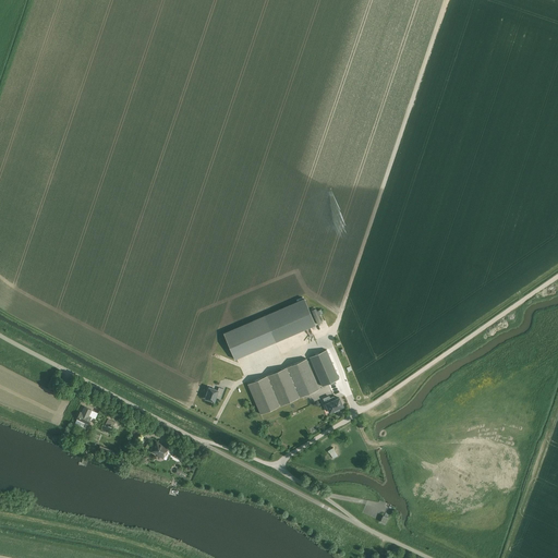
[(264,317),(275,342),(315,325),(304,300),(264,317)]
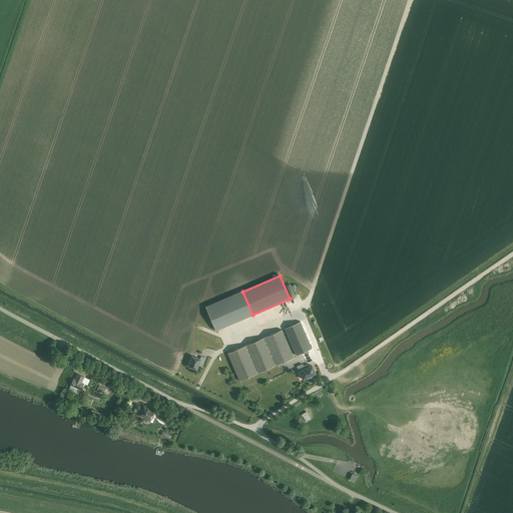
[(296,285),(292,286),(291,284),(287,286),(292,299),(296,297),(294,290),(297,289),(296,285)]
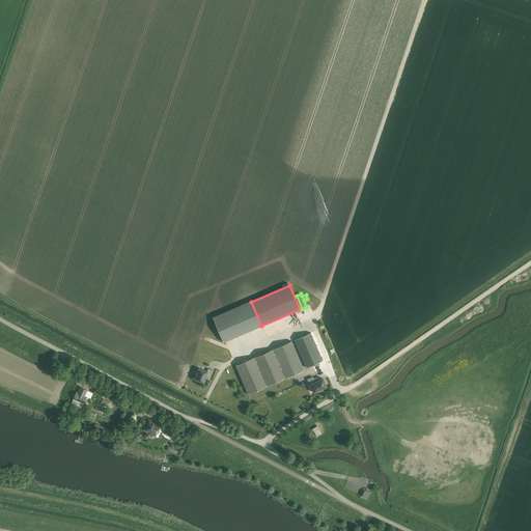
[(261,326),(251,302),(213,318),(223,342),(261,326)]
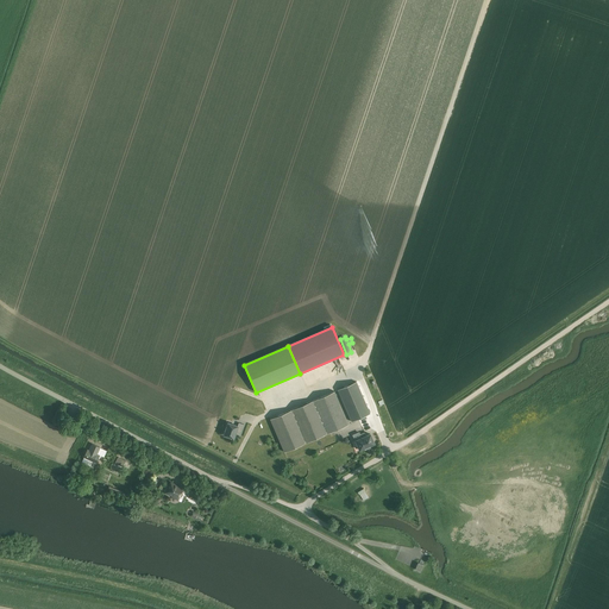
[(338,390),(341,399),(351,421),(364,416),(370,414),(356,382),(338,390)]
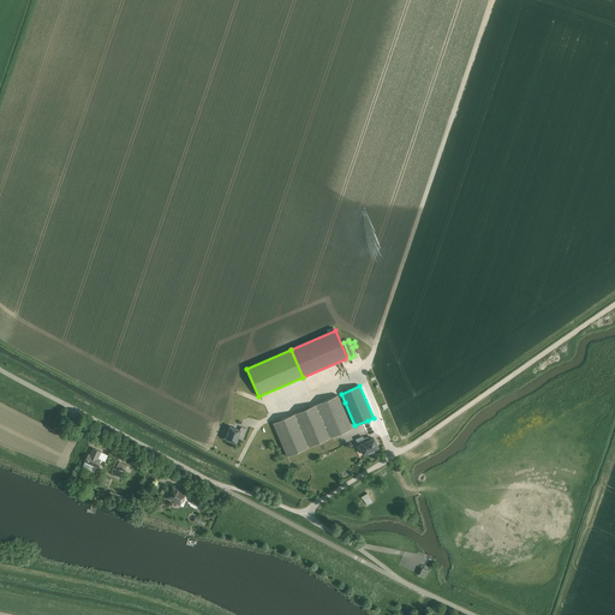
[(287,457),(352,429),(338,395),(273,423),(287,457)]
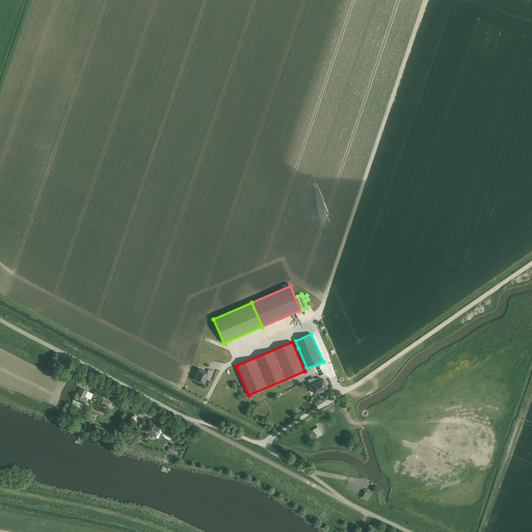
[(198,370),(195,380),(204,383),(207,376),(211,378),(213,371),(208,370),(208,372),(198,370)]
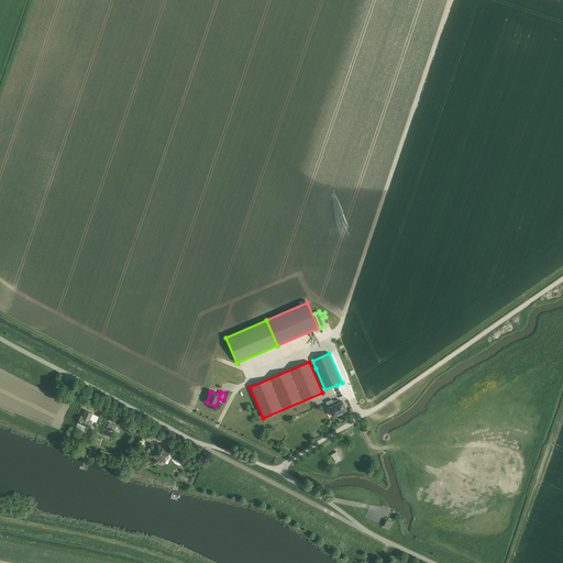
[(341,412),(346,410),(342,401),(339,403),(337,399),(333,401),(332,399),(326,403),(328,408),(324,409),(329,418),(337,414),(338,415),(342,412),(341,412)]
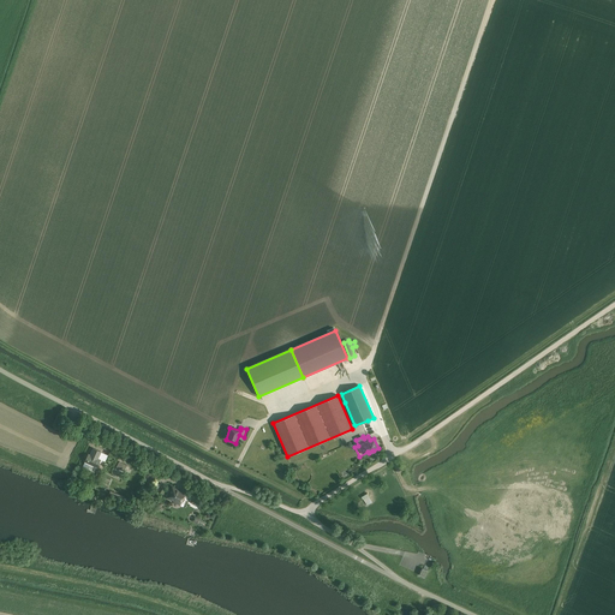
[(90,455),(88,454),(83,466),(88,469),(90,464),(96,467),(100,460),(97,459),(101,452),(93,448),(90,455)]
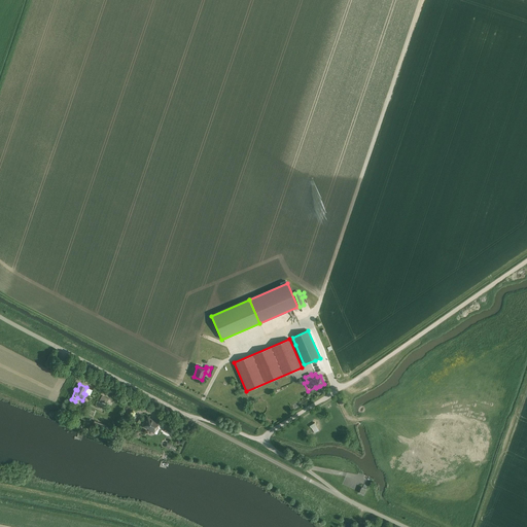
[(96,396),(99,390),(91,387),(89,393),(96,396)]
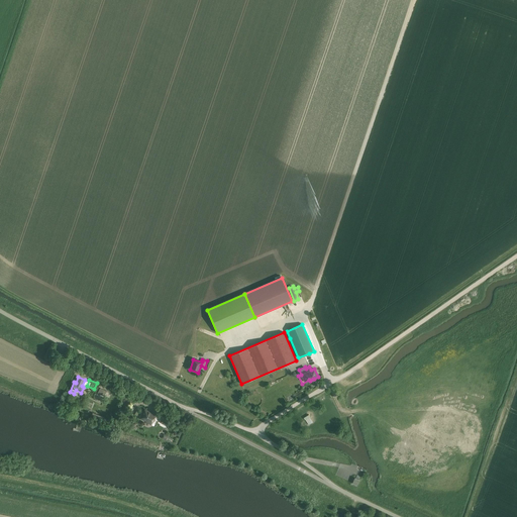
[(97,400),(100,394),(105,397),(107,393),(100,389),(94,399),(97,400)]
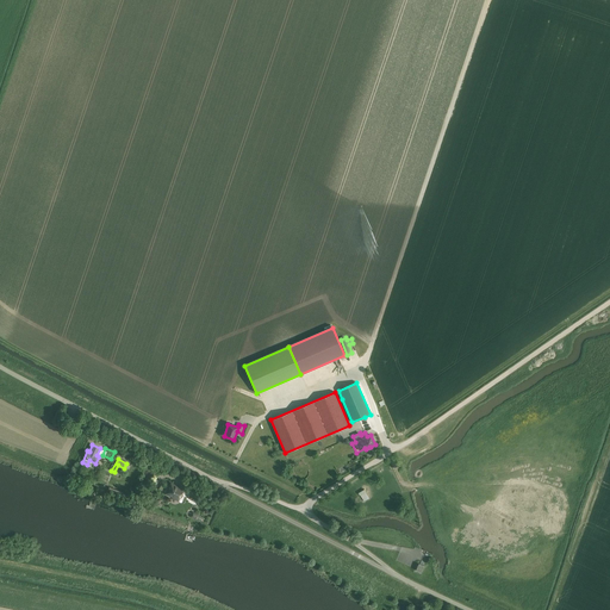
[(159,490),(166,493),(165,493),(179,500),(182,502),(187,492),(170,484),(168,489),(161,485),(159,490)]
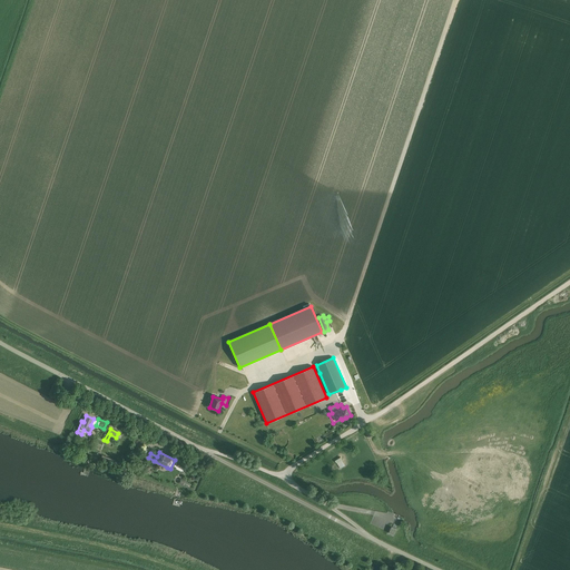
[(180,478),(177,483),(183,487),(184,485),(187,488),(189,483),(185,482),(186,480),(183,479),(180,478)]
